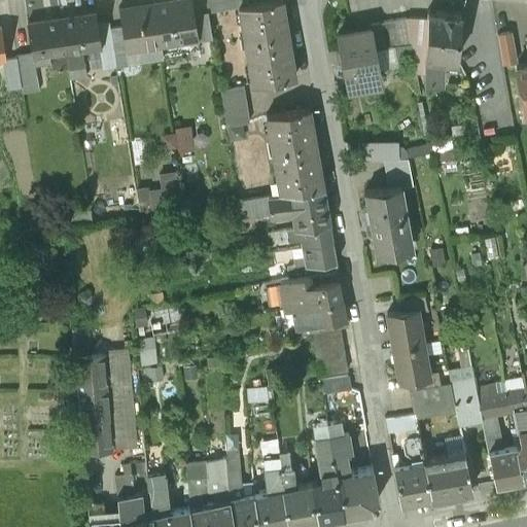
[(190,0),(159,0),(153,1),(161,42),(198,37),(194,12),(190,0)]
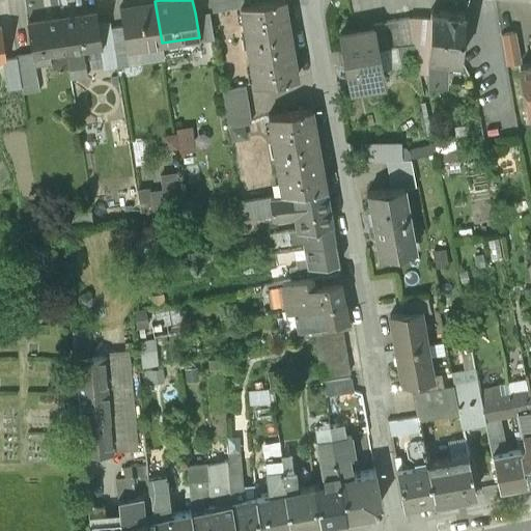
[(246,0),(207,0),(210,10),(210,12),(241,7),(241,5),(247,5),(246,0)]
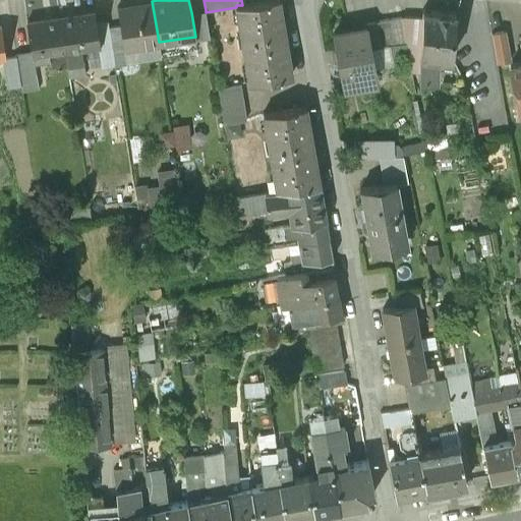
[(273,0),(242,5),(236,5),(236,7),(250,82),(291,76),(279,0),(273,0)]
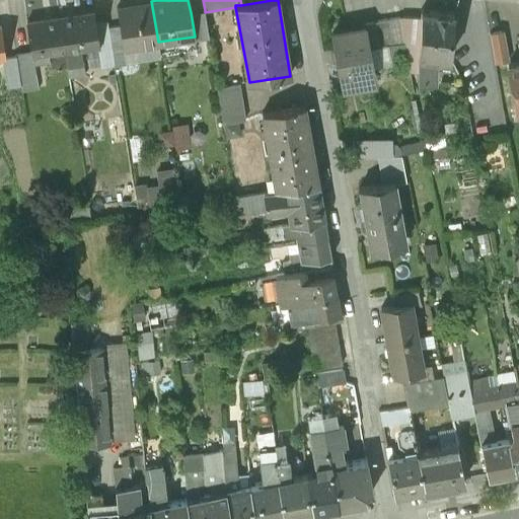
[(151,1),(117,7),(120,24),(123,48),(125,47),(158,42),(151,1)]
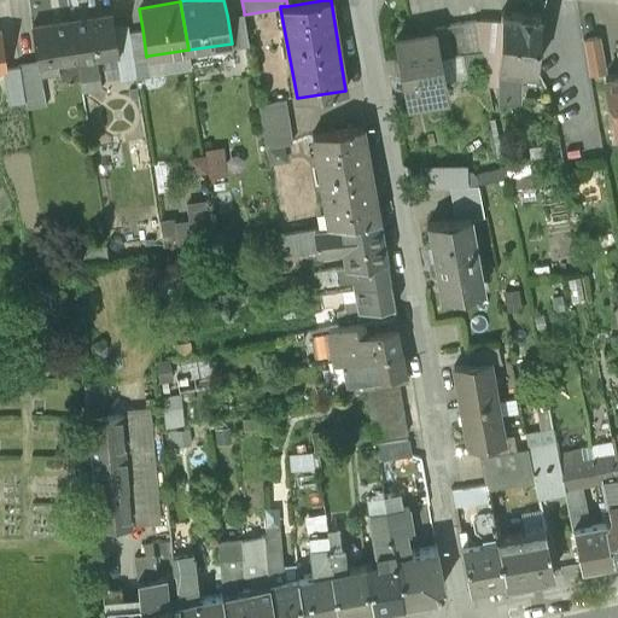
[(538,13),(502,10),(497,62),(496,93),(517,93),(518,71),(506,69),(507,63),(534,65),(538,13)]
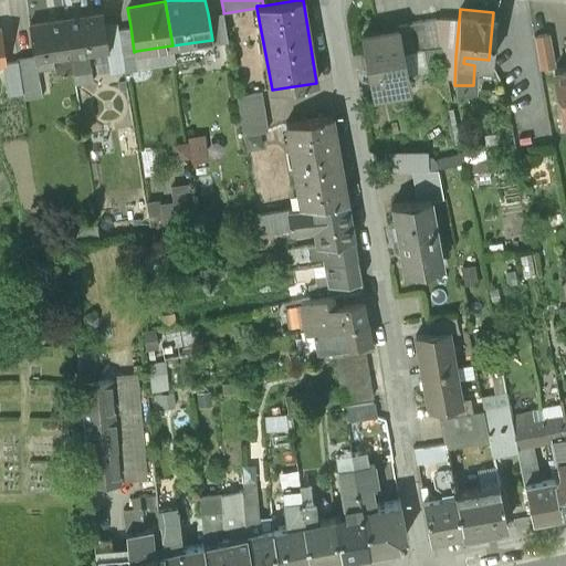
[(223,11),(208,13),(212,40),(212,42),(228,40),(223,13),(223,11)]
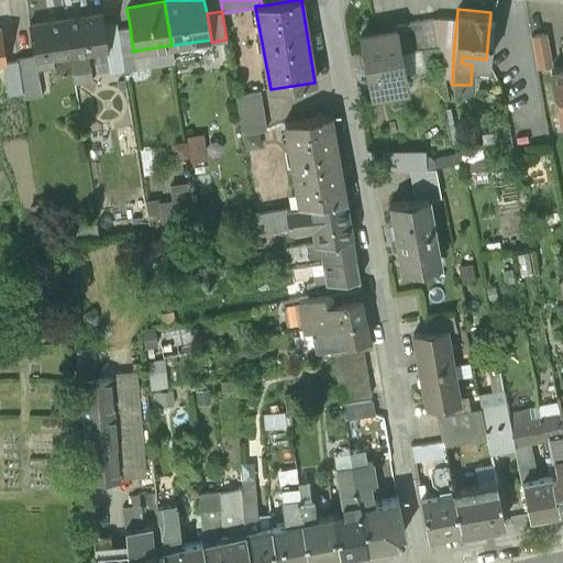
[(101,13),(64,19),(66,28),(70,54),(70,55),(107,50),(105,31),(101,13)]
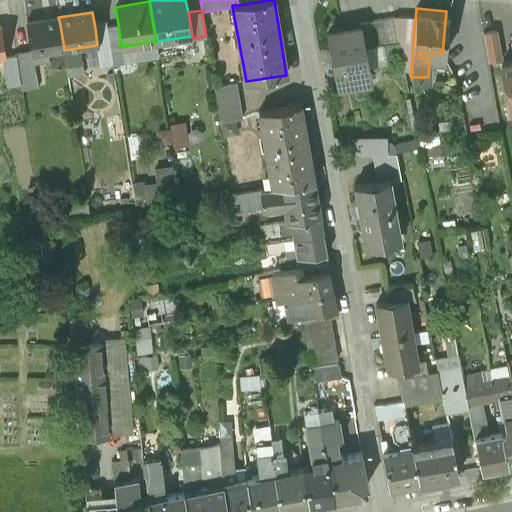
[(396,15),(371,20),(375,44),(399,40),(396,15)]
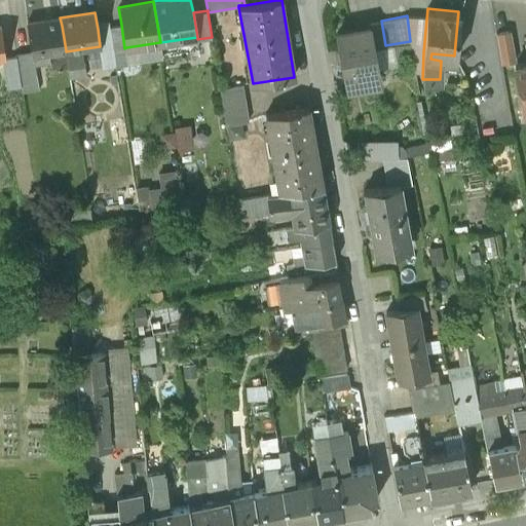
[(62,26),(45,29),(44,21),(27,24),(32,52),(33,63),(35,63),(50,60),(49,53),(66,50),(62,26)]
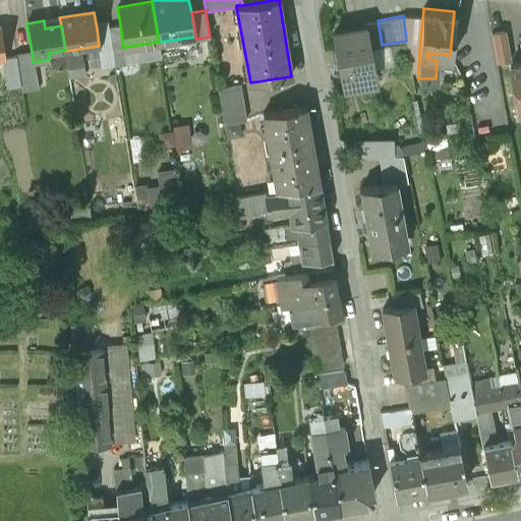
[(378,20),(363,23),(364,26),(365,26),(369,47),(382,45),(378,20)]
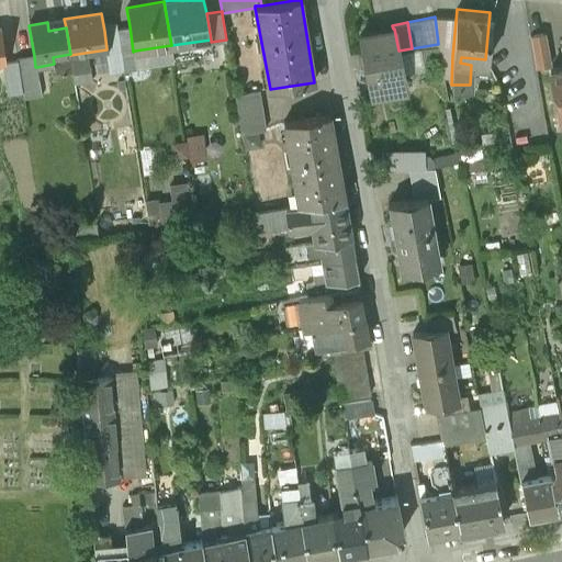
[(130,26),(116,29),(121,55),(123,69),(137,67),(135,51),(133,52),(130,26)]
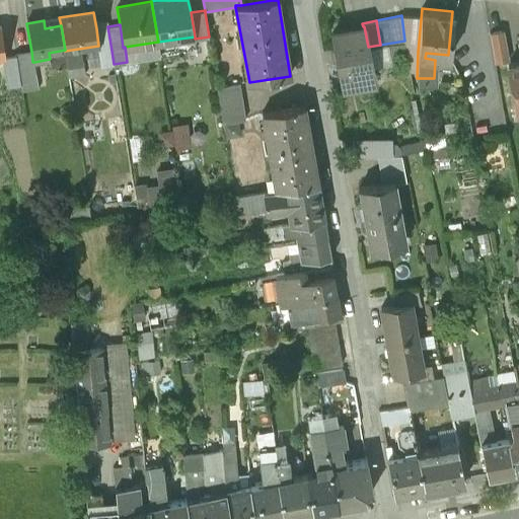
[(107,26),(96,28),(98,46),(99,53),(112,51),(107,26)]
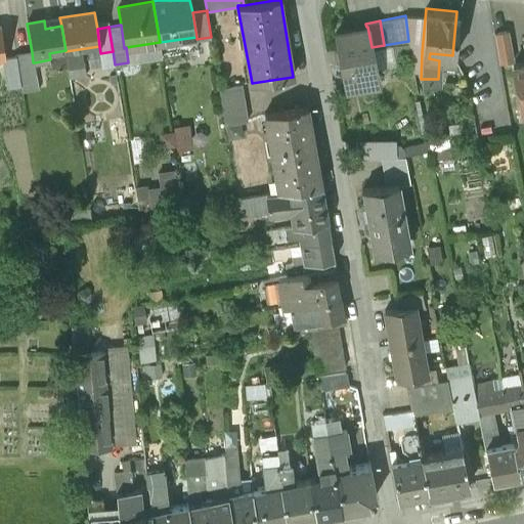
[(366,27),(336,33),(346,85),(378,79),(372,47),(367,27),(366,27)]
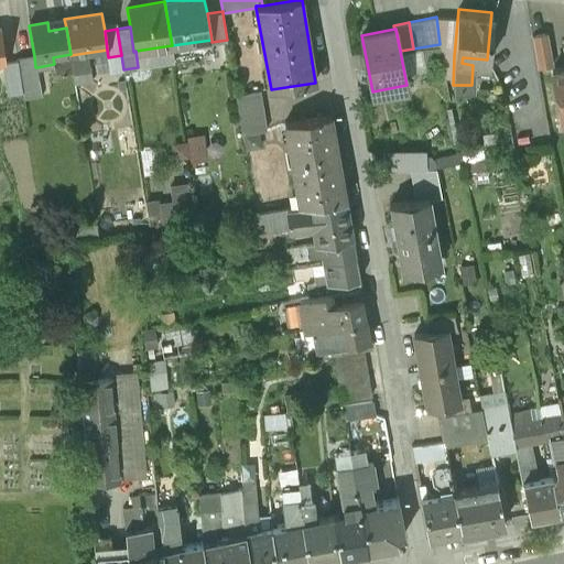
[(548,31),(532,34),(538,64),(552,62),(548,31)]
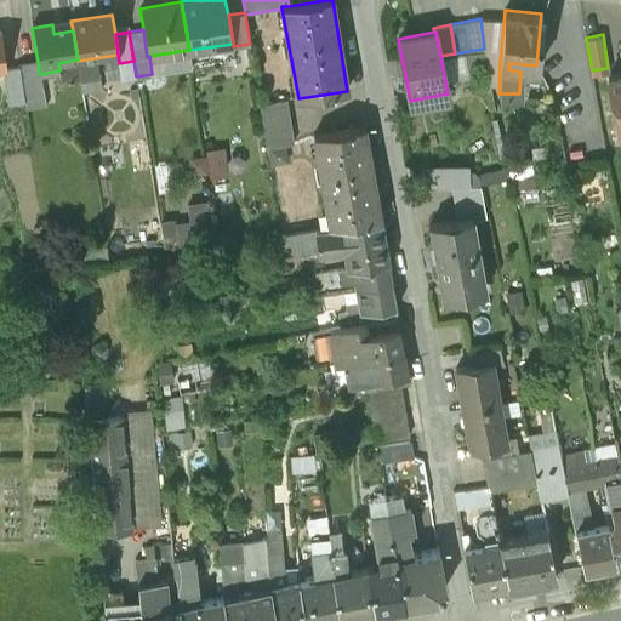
[(38,62),(20,64),(24,93),(44,90),(41,74),(39,74),(38,62)]
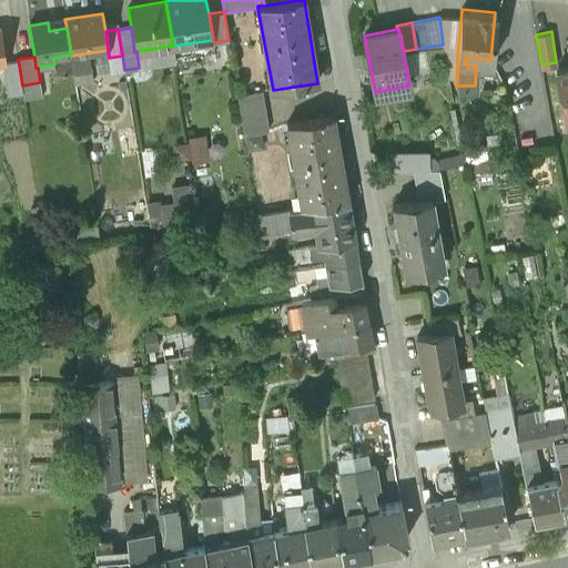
[(567,63),(555,67),(565,119),(567,118),(567,63)]
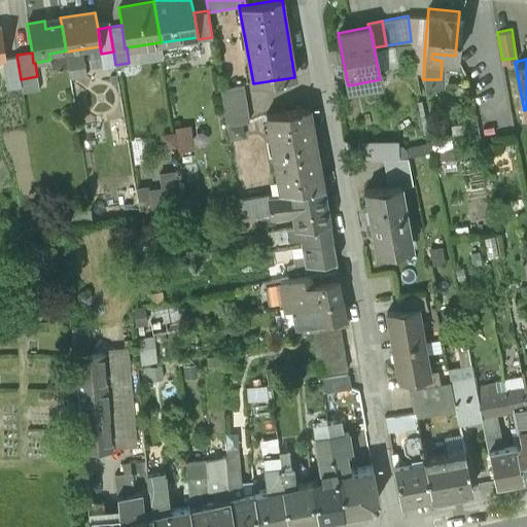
[(243,85),(220,90),(226,126),(249,121),(243,85)]
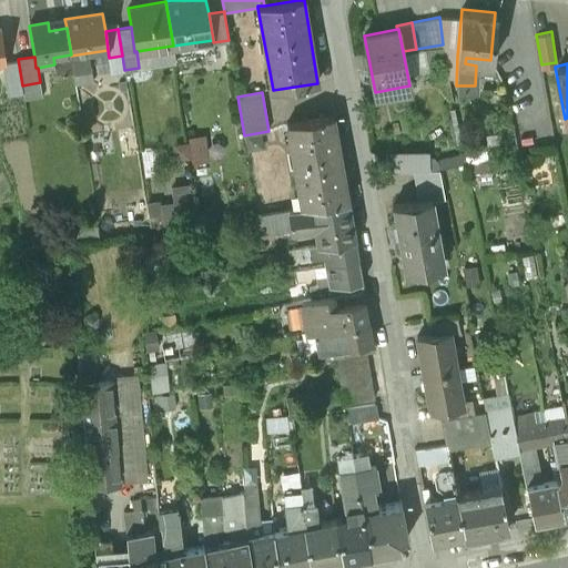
[(333,115),(287,124),(303,206),(348,201),(333,115)]
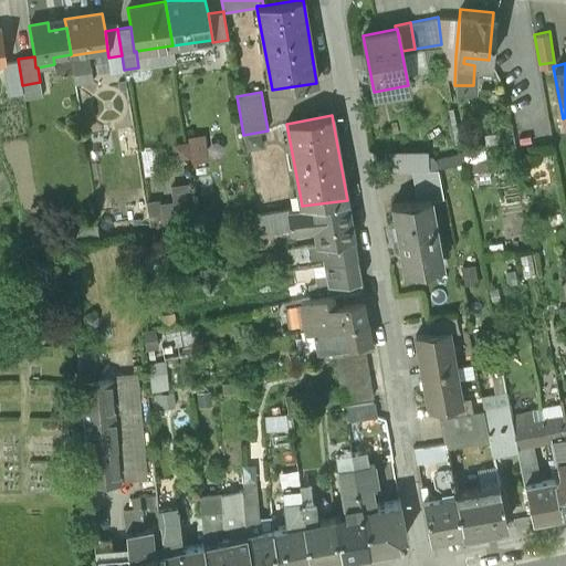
[(178,157),(210,154),(209,133),(176,135),(178,157)]
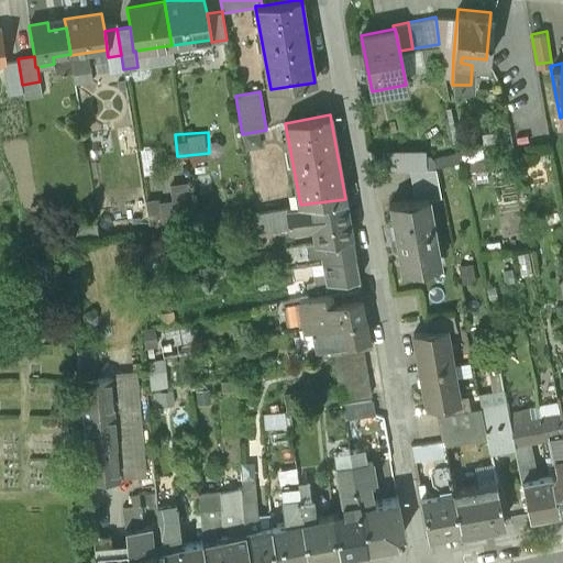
[(423,150),(384,152),(385,169),(409,168),(423,168),(423,150)]
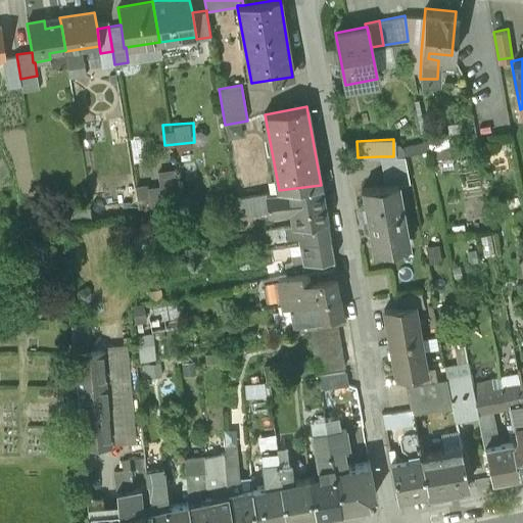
[(393,156),(380,156),(385,184),(398,182),(398,184),(410,182),(405,155),(393,156)]
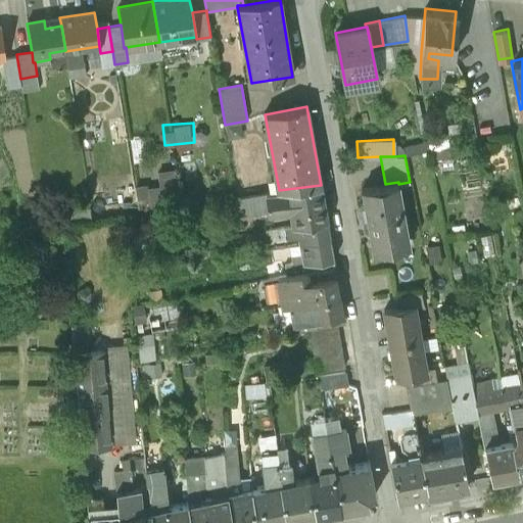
[(385,184),(362,188),(373,249),(390,246),(389,242),(409,239),(398,184),(398,182),(385,184)]
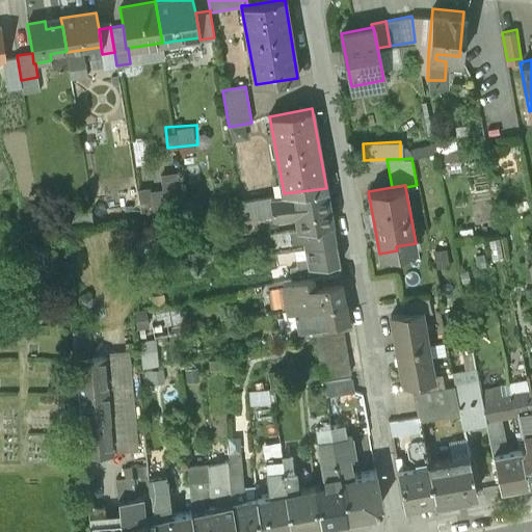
[(284,193),(268,194),(271,214),(271,216),(294,212),(297,229),(331,222),(326,188),(284,193)]
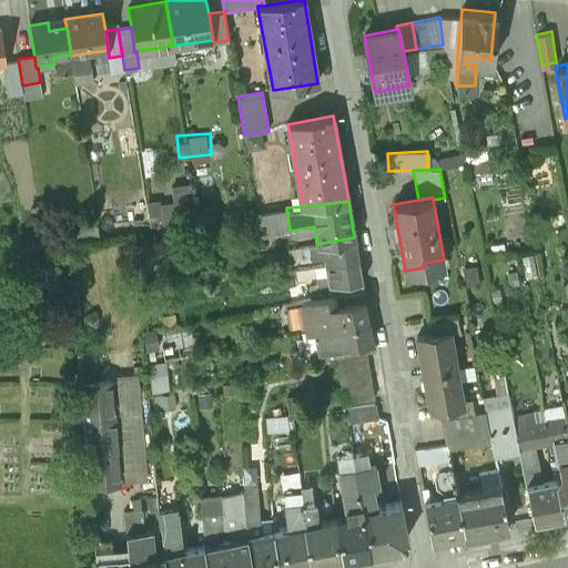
[(286,208),(260,213),(262,225),(256,226),(257,234),(290,229),(286,208)]
